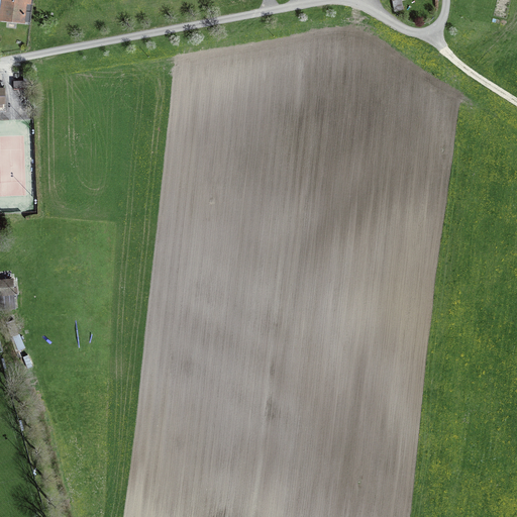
[(4,0),(2,19),(22,22),(24,20),(25,16),(25,4),(28,5),(29,0),(4,0)]
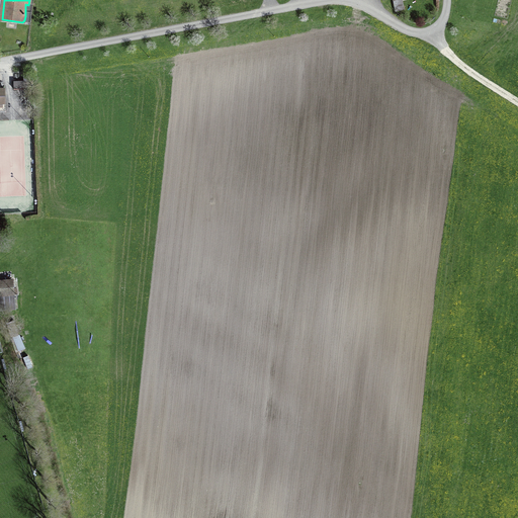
[(393,0),(396,10),(404,9),(401,0),(393,0)]
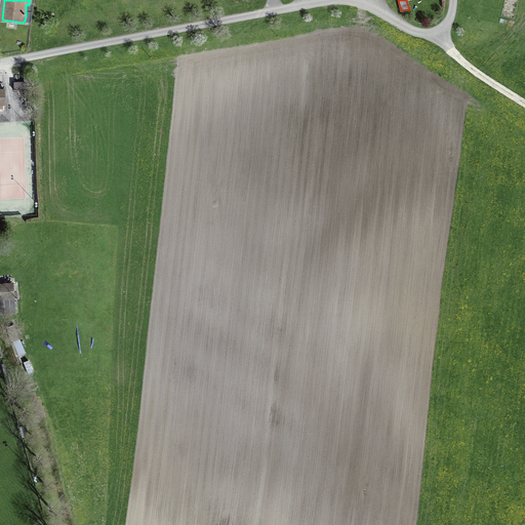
[(13,82),(13,90),(24,90),(24,88),(30,88),(29,82),(13,82)]
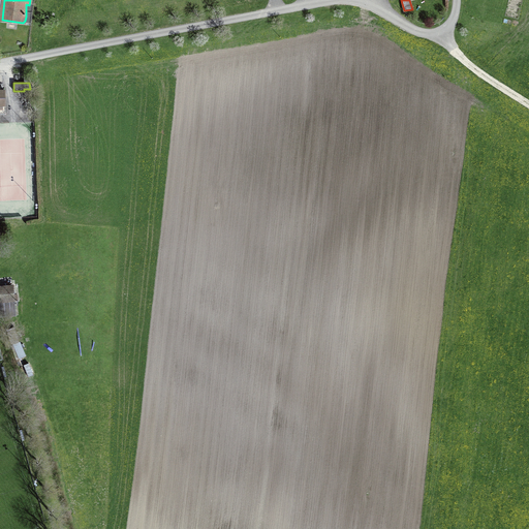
[(0,317),(16,316),(13,300),(18,299),(18,296),(13,296),(12,286),(0,286),(0,317)]
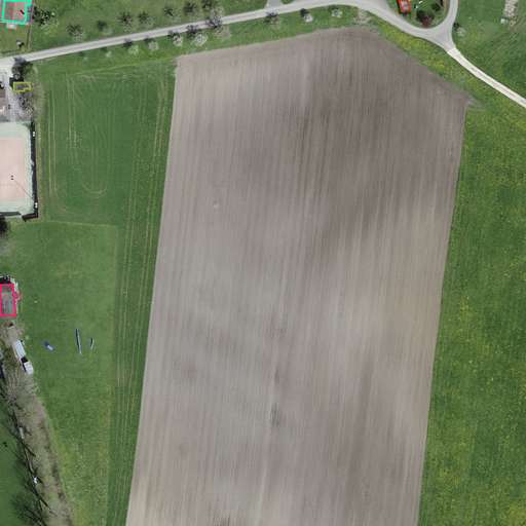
[(14,325),(6,328),(10,342),(19,339),(14,325)]
